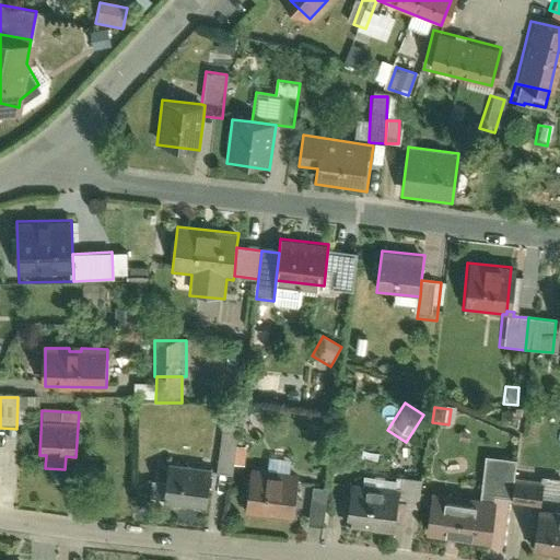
[(220,428),(214,476),(231,478),(232,468),(234,450),(236,430),(220,428)]
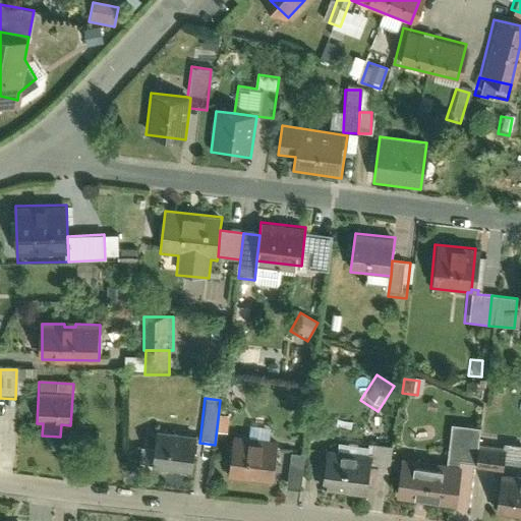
[(218,418),(216,436),(226,437),(228,419),(218,418)]
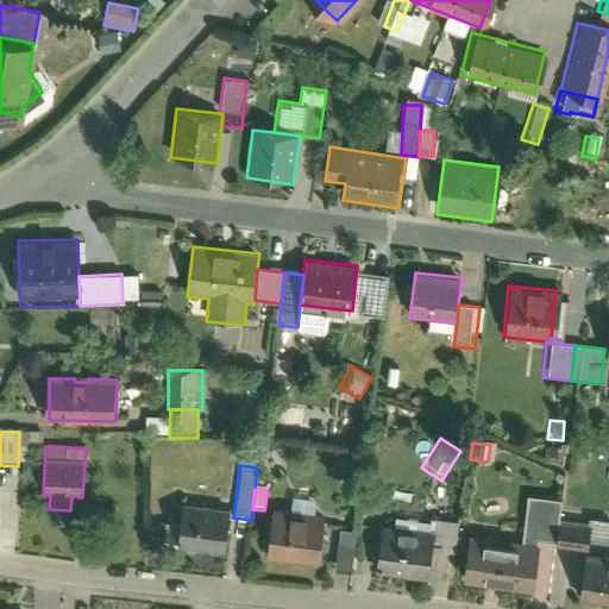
[(292,510),(313,510),(313,497),(292,496),(292,510)]
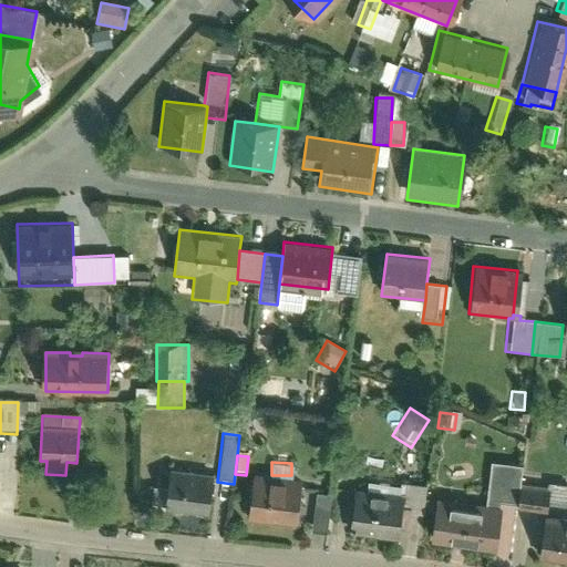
[(495,506),(513,508),(515,488),(517,467),(485,464),(480,507),(495,508),(495,506)]
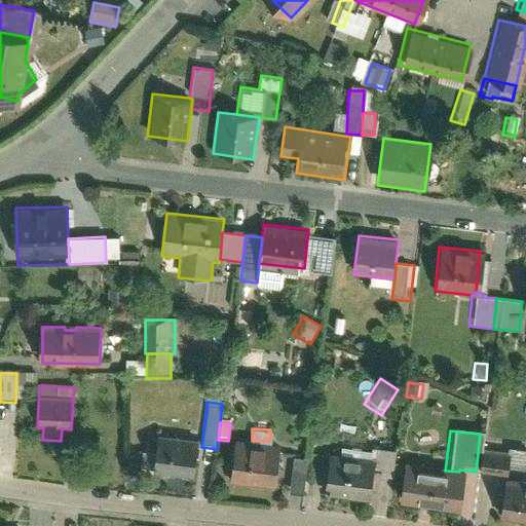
[(152,475),(193,480),(197,442),(156,437),(152,475)]
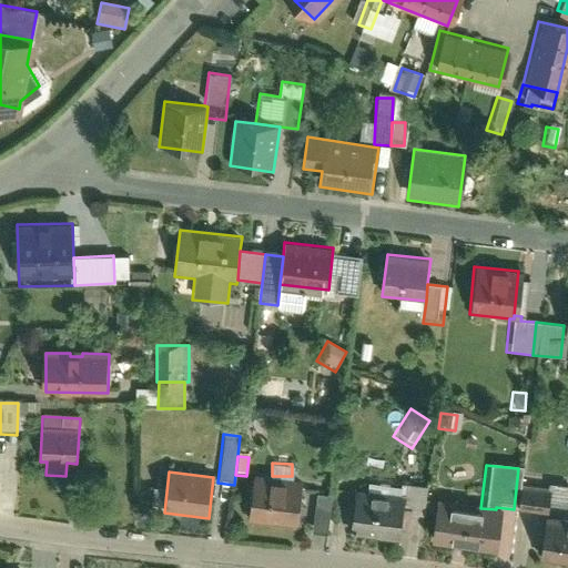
[(249,518),(297,524),(302,484),(253,478),(249,518)]
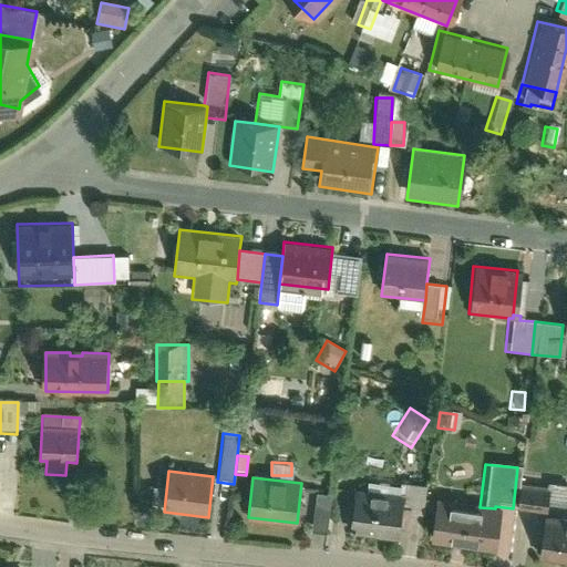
[(360,490),(360,493),(397,497),(395,512),(418,515),(420,503),(421,488),(395,485),(395,488),(361,484),(360,490)]
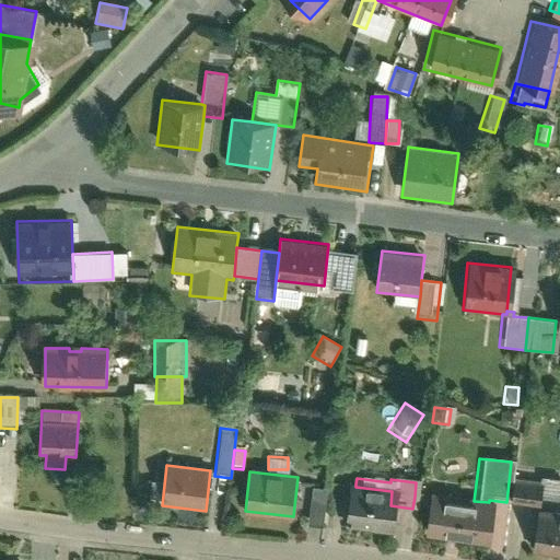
[(538,486),(536,502),(553,504),(557,482),(535,480),(535,486),(538,486)]
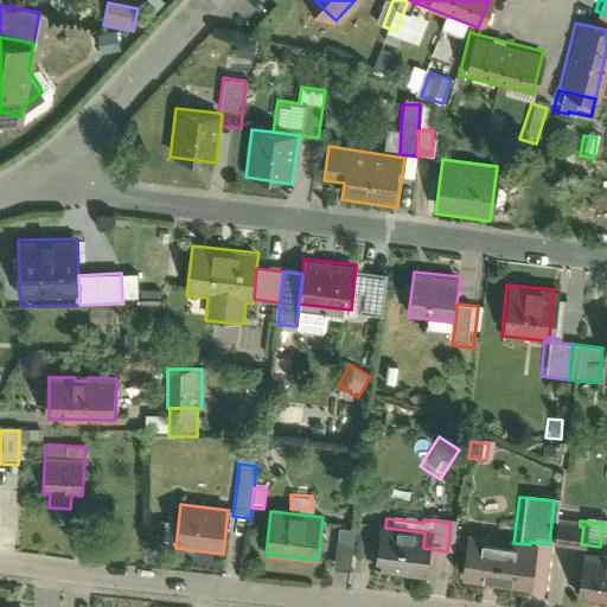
[(423,548),(425,532),(385,528),(385,524),(374,522),(372,538),(375,538),(372,562),(377,563),(376,576),(419,582),(423,548)]
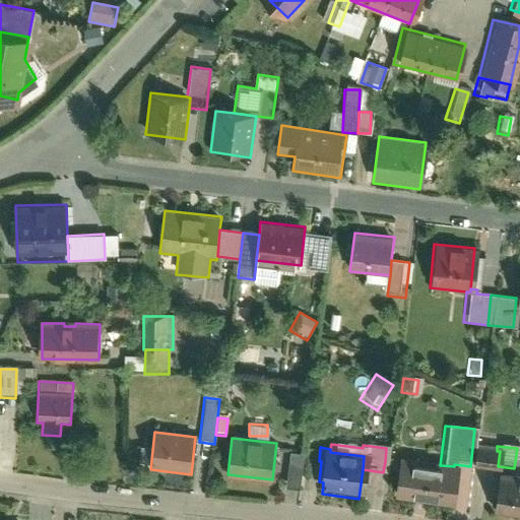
[(469,468),(497,471),(498,466),(500,451),(497,451),(472,448),(470,466),(469,468)]
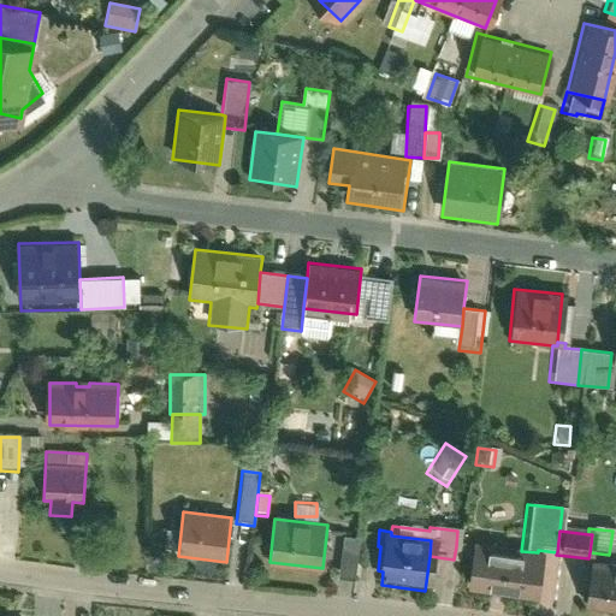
[(342,532),(337,574),(355,575),(359,534),(342,532)]
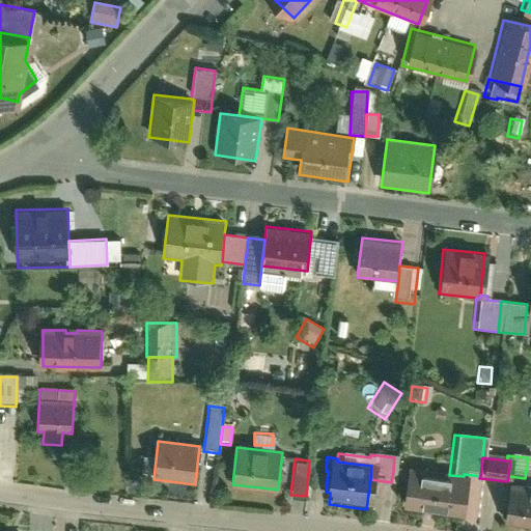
[(464,476),(449,475),(446,474),(445,477),(417,474),(417,470),(403,468),(402,472),(401,483),(398,513),(458,520),(464,476)]
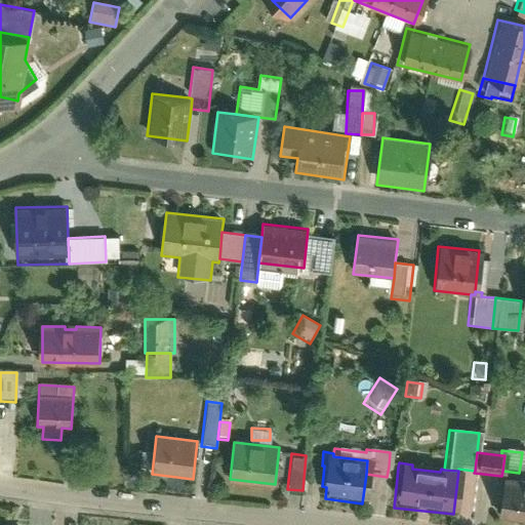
[(397,478),(398,467),(389,466),(387,477),(397,478)]
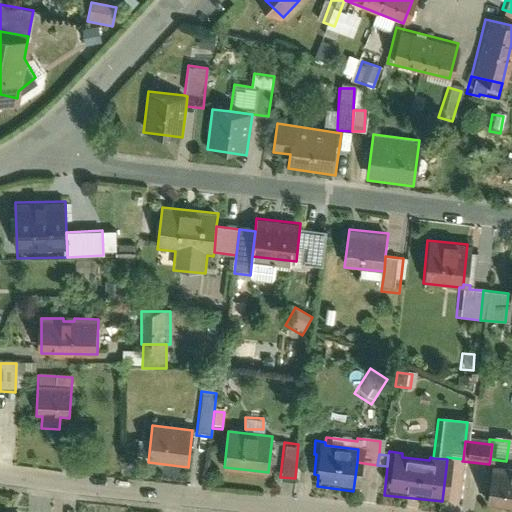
[(511,470),(485,467),(481,507),(511,510),(511,470)]
